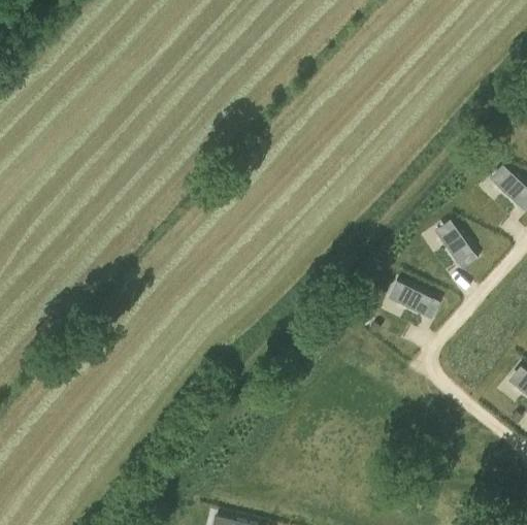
[(526,186),(511,171),(497,185),(520,206),(526,211),(526,186)]
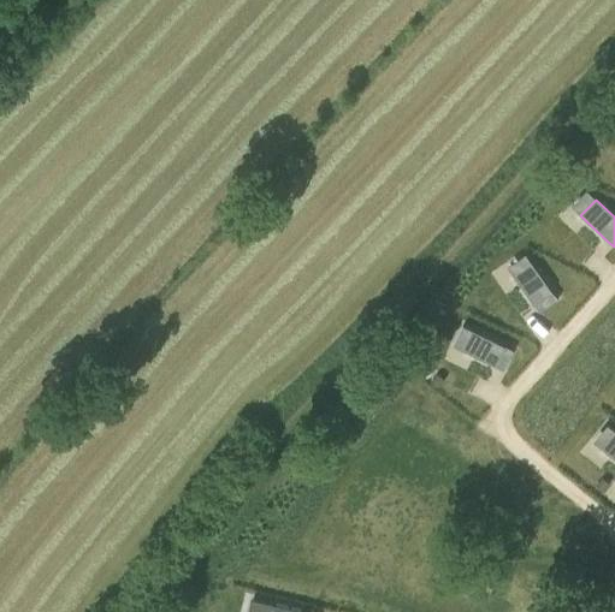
[(533,265),(515,278),(536,307),(554,295),(533,265)]
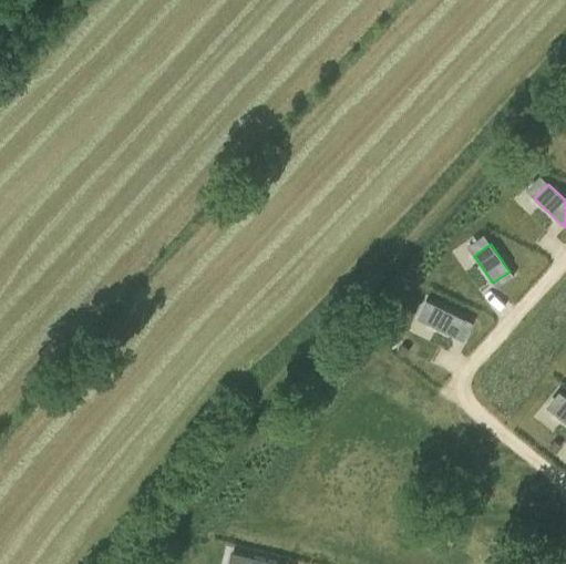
[(436,306),(426,325),(458,339),(465,344),(474,325),(466,321),(436,306)]
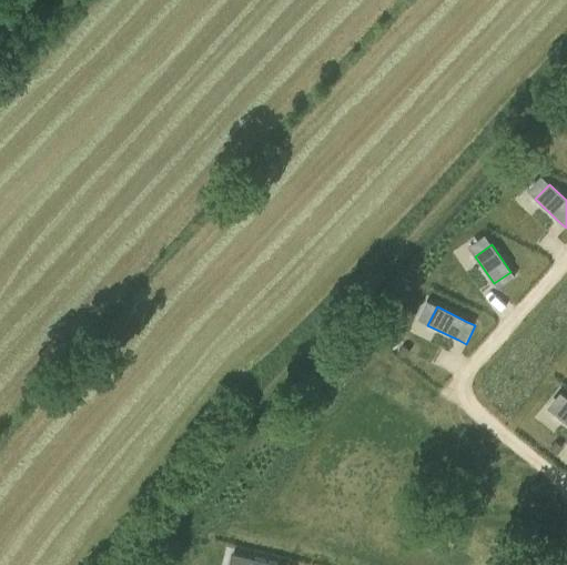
[(566,401),(556,415),(566,424),(566,401)]
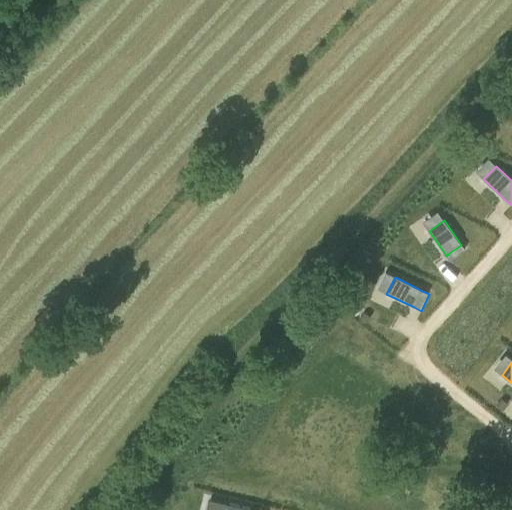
[(222,498),(219,509),(271,509),(222,498)]
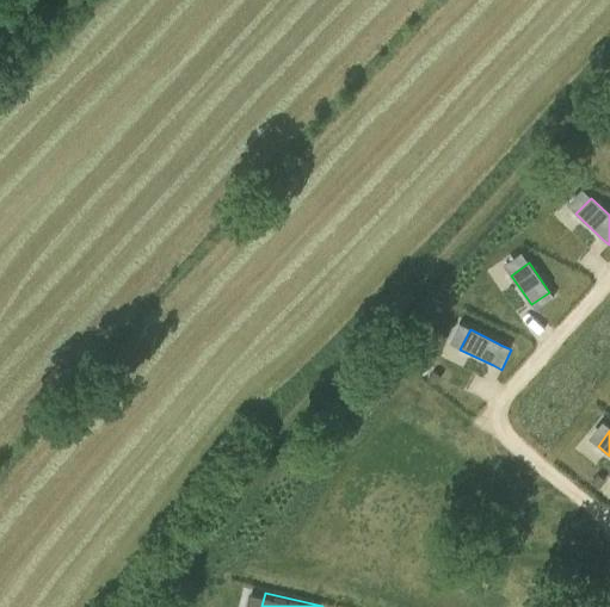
All buildings are outlined.
